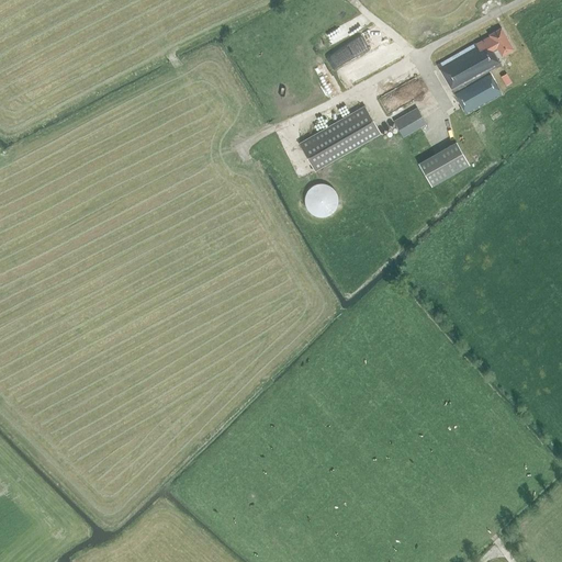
[(502,56),(513,49),(501,29),(489,35),(490,36),(475,44),(437,65),(467,115),(501,94),(490,71),(501,65),(492,53),(497,49),(502,56)]
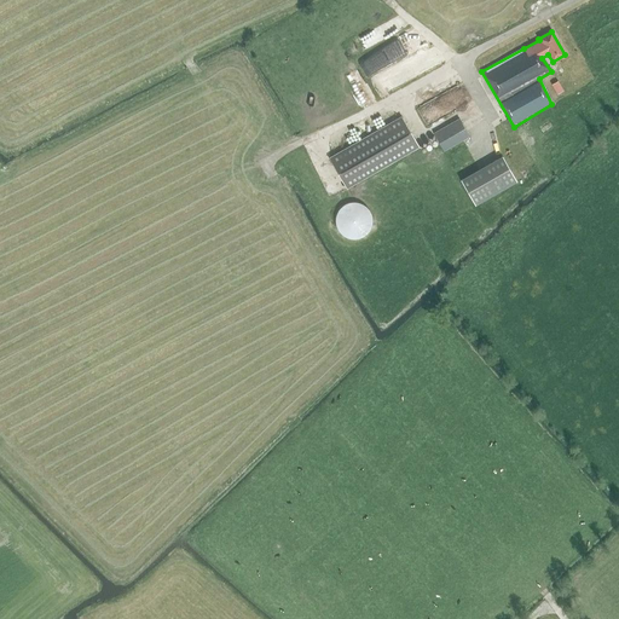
[(360,58),(369,75),(409,55),(400,38),(360,58)]
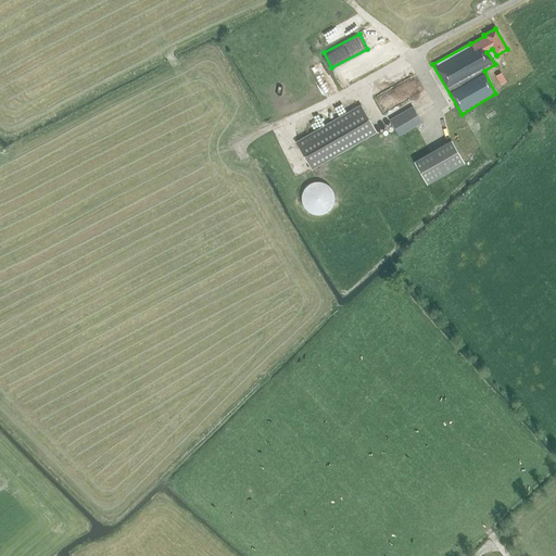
[(501,73),(495,76),(501,85),(506,81),(501,73)]
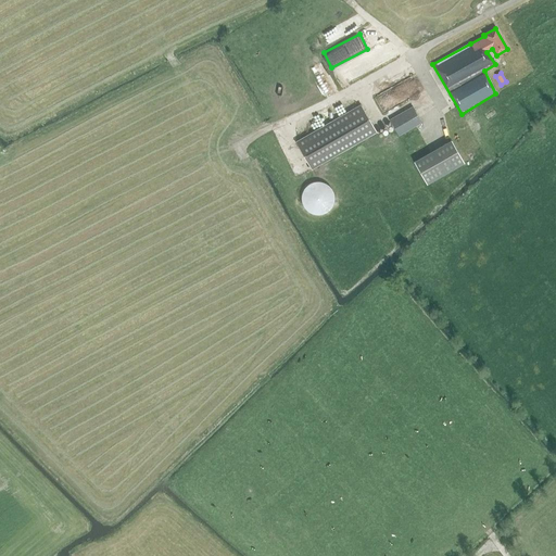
[(361,104),(295,141),(311,169),(376,133),(361,104)]
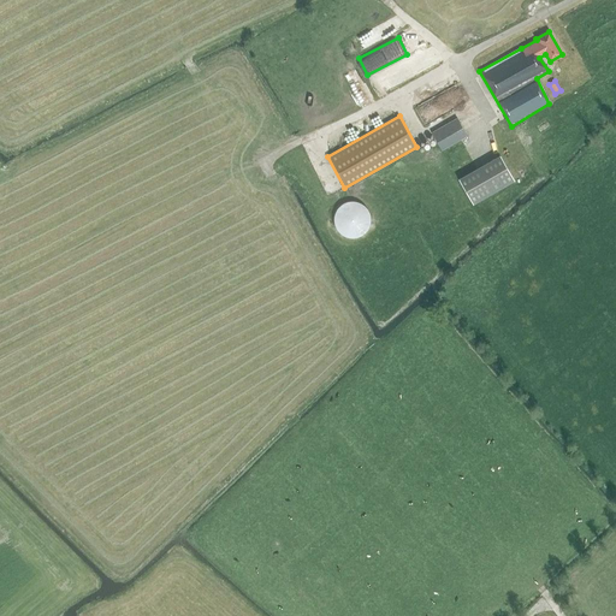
[(456,118),(431,132),(442,150),(467,136),(456,118)]
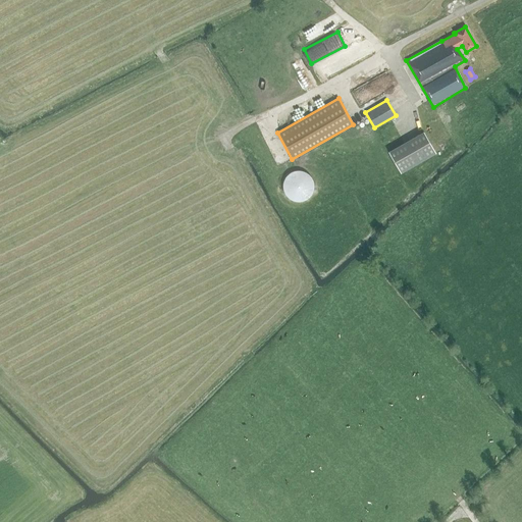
[(401,173),(435,154),(423,132),(387,152),(401,173)]
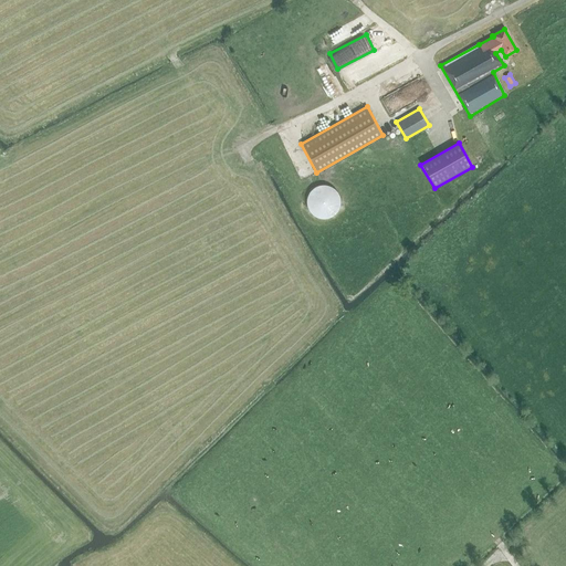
[(307,186),(306,216),(335,217),(336,187),(307,186)]
